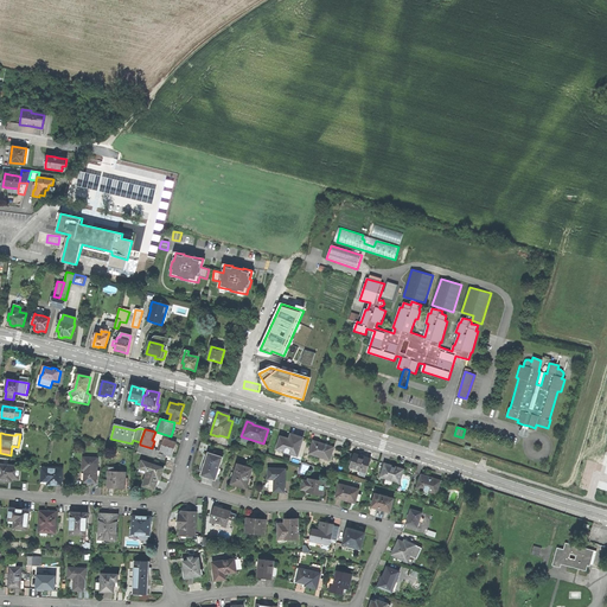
[(291,454),(296,457),(302,439),(294,436),(289,435),(288,440),(280,436),(275,449),(276,449),(276,452),(289,457),(291,454)]
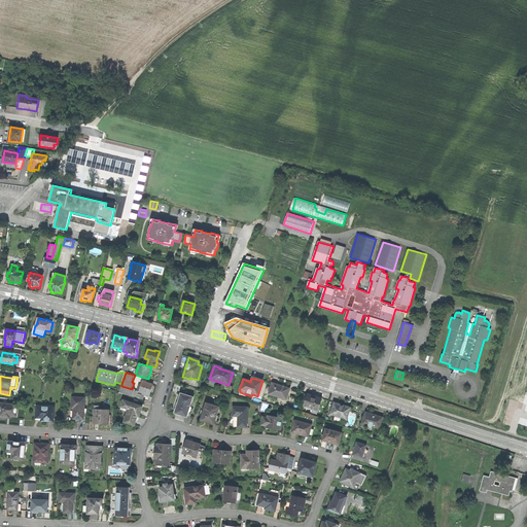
[(148,394),(150,395),(151,390),(153,384),(142,381),(139,392),(143,393),(142,394),(145,395),(146,395),(148,396),(148,394)]
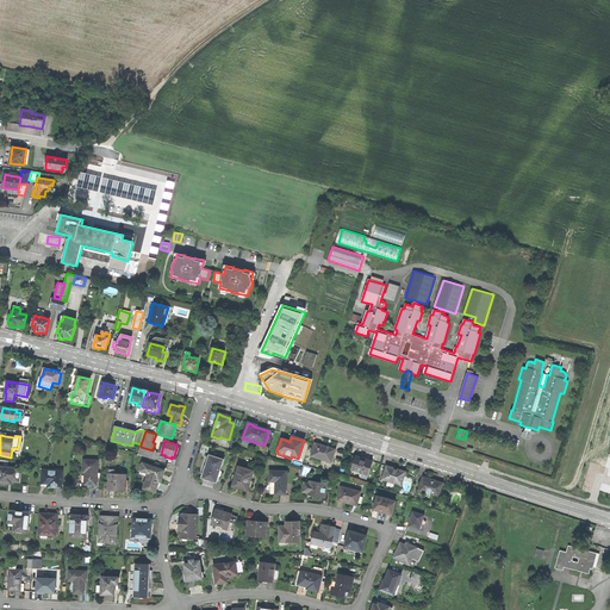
[(324,462),(330,465),(331,461),(330,461),(334,449),(327,447),(313,443),(310,456),(324,461),(324,462)]
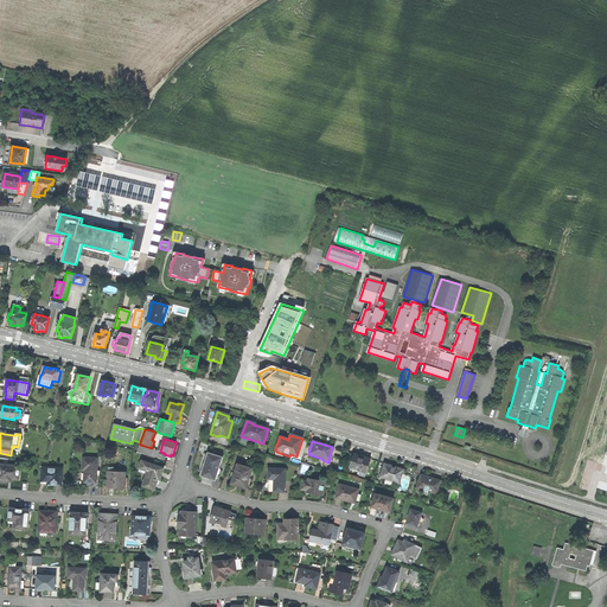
[(149,457),(152,448),(140,445),(136,453),(149,457)]
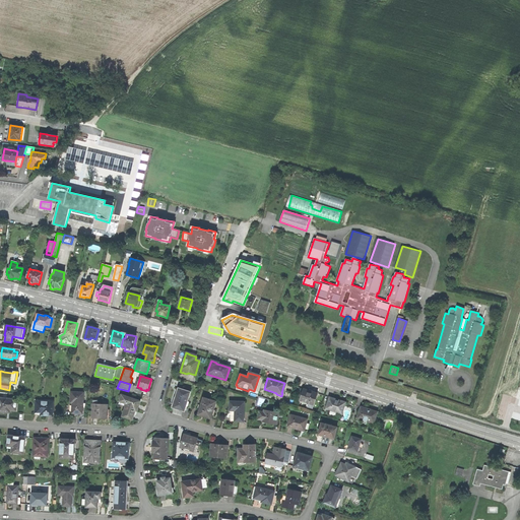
[(184,410),(190,390),(182,387),(182,390),(176,388),(170,406),(179,409),(184,410)]
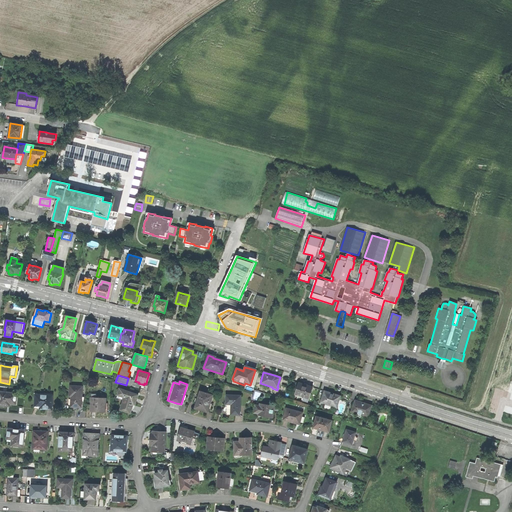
[(307,402),(312,387),(307,386),(307,385),(305,385),(303,384),(303,385),(298,383),(295,394),(294,394),(293,396),(303,399),(302,400),(307,402)]
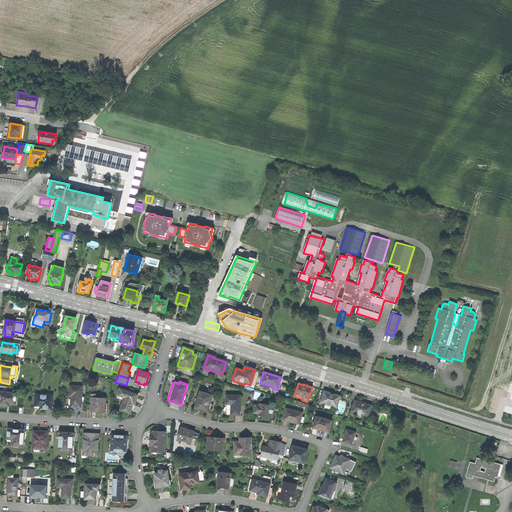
[(70,397),(72,397),(71,411),(76,412),(82,412),(83,387),(70,387),(70,397)]
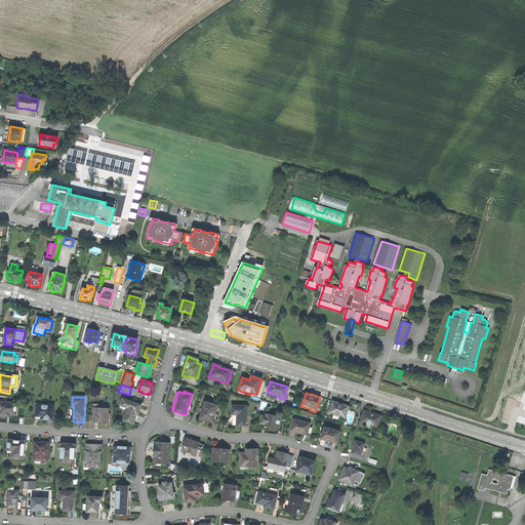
[(126,411),(123,420),(133,423),(136,414),(138,415),(139,411),(142,405),(123,399),(120,405),(128,408),(127,411),(126,410),(126,411)]
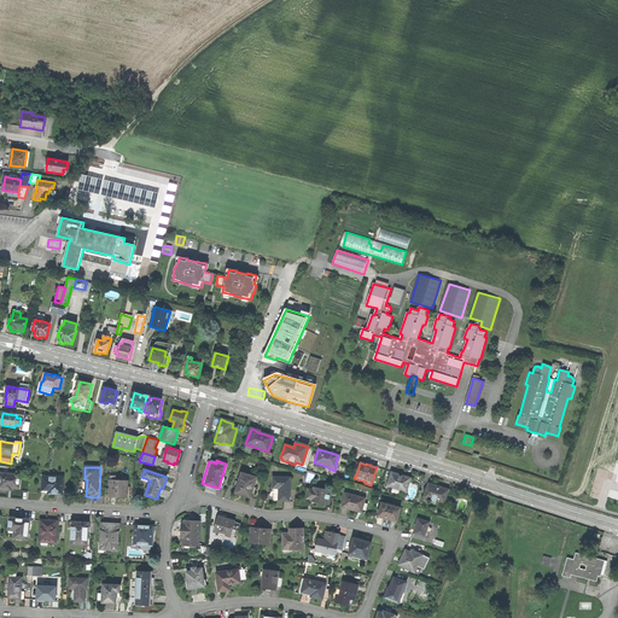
[(21,476),(0,472),(0,489),(5,490),(12,491),(13,488),(19,489),(21,476)]
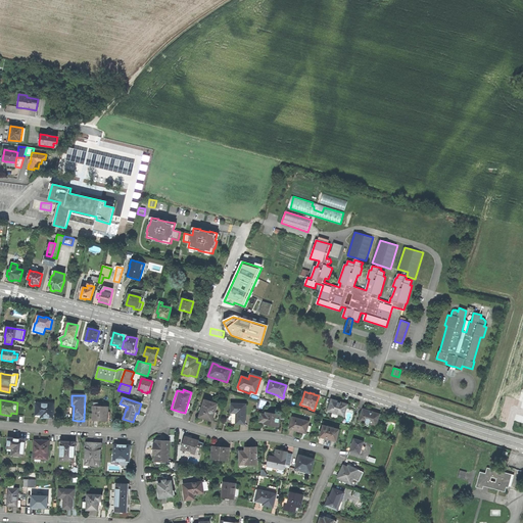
[(202,408),(199,407),(198,412),(200,413),(199,418),(202,419),(212,422),(218,403),(204,399),(202,408)]
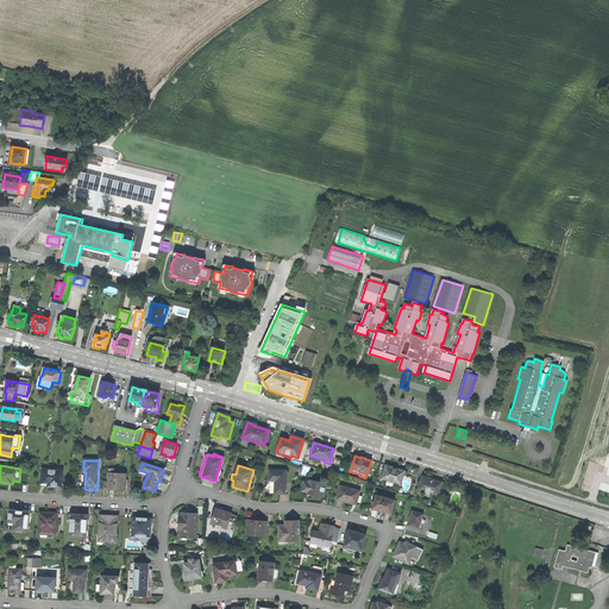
[(381,479),(400,485),(405,471),(395,469),(387,466),(384,473),(383,473),(381,479)]
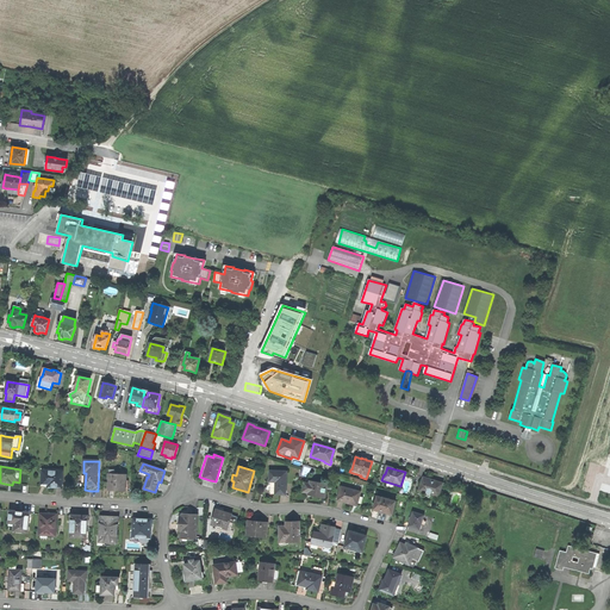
[(50,470),(41,470),(41,474),(42,474),(41,485),(48,486),(47,487),(51,489),(62,489),(63,472),(50,472),(50,470)]
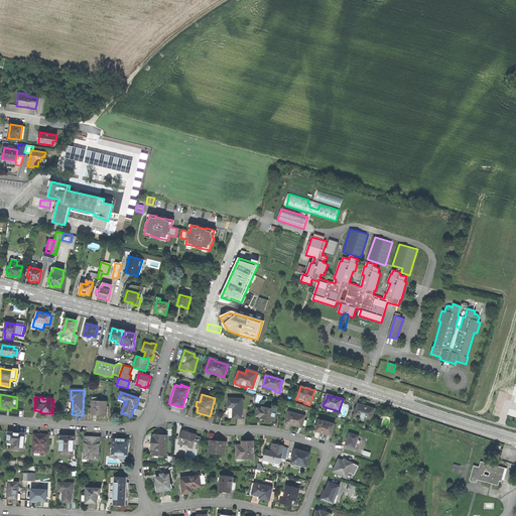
[(242,399),(228,398),(228,407),(233,408),(233,418),(238,418),(241,418),(242,399)]
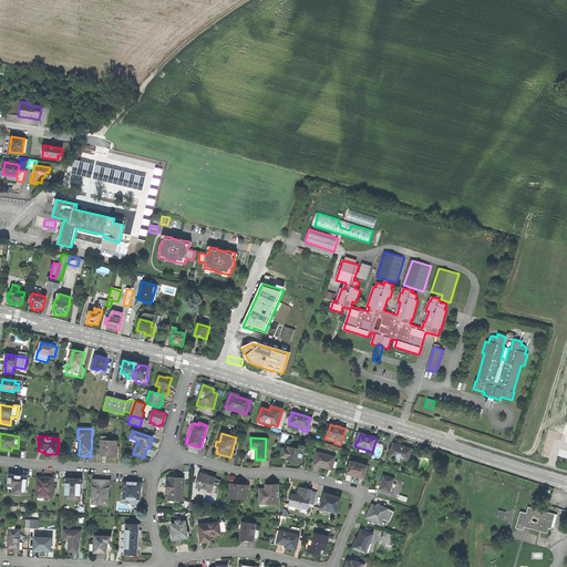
[(117,442),(101,441),(101,456),(110,457),(116,457),(117,452),(119,452),(120,447),(117,447),(117,442)]
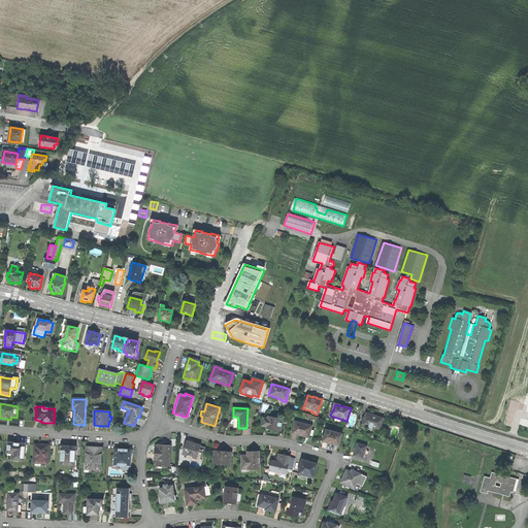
[(371,427),(378,429),(383,419),(374,417),(366,414),(362,424),(369,426),(368,428),(371,429),(371,427)]
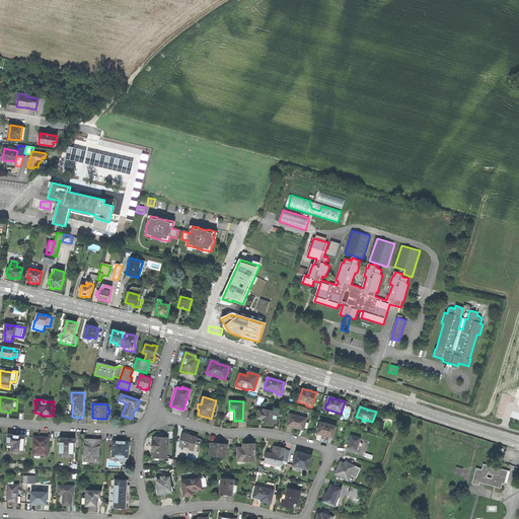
[(263,411),(258,411),(257,418),(262,419),(261,421),(269,422),(276,424),(277,419),(283,420),(285,412),(270,409),(270,411),(263,410),(263,411)]
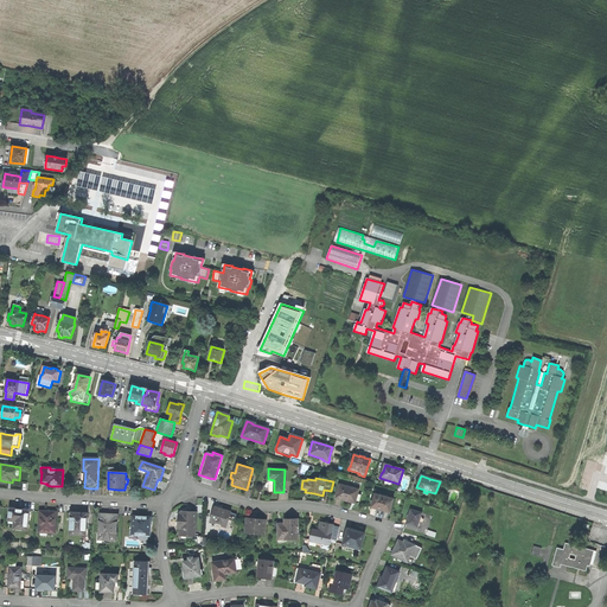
[(345,485),(339,483),(336,498),(350,502),(355,504),(358,490),(345,486),(345,485)]
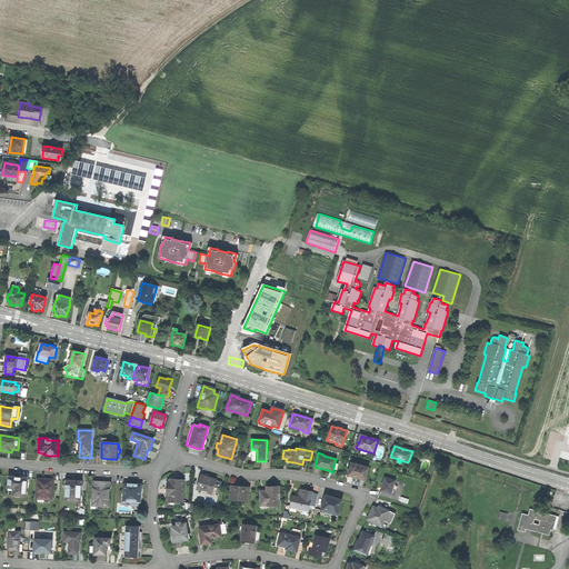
[(356,465),(351,462),(348,476),(352,477),(356,478),(360,480),(360,479),(365,480),(368,468),(363,467),(363,465),(356,463),(356,465)]
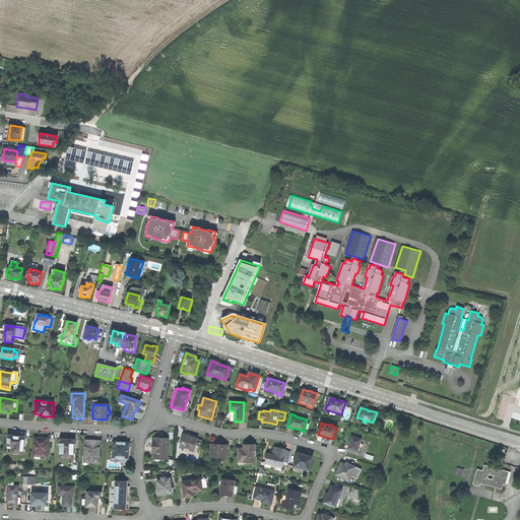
[(180,447),(193,451),(197,439),(189,437),(184,435),(180,447)]
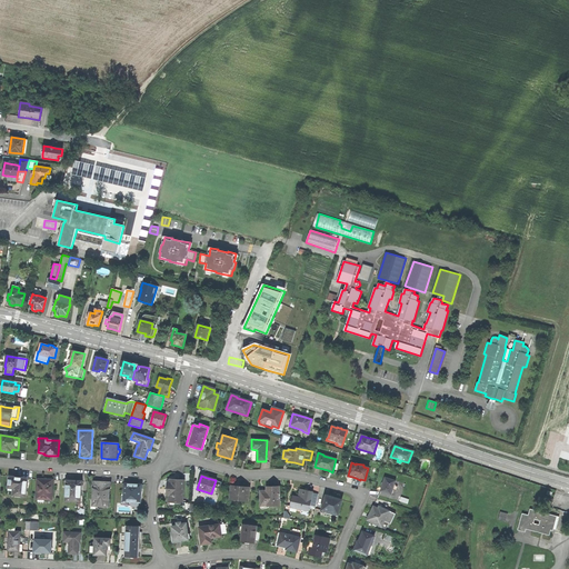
[(10,477),(9,488),(15,488),(13,496),(26,497),(28,479),(20,478),(10,477)]
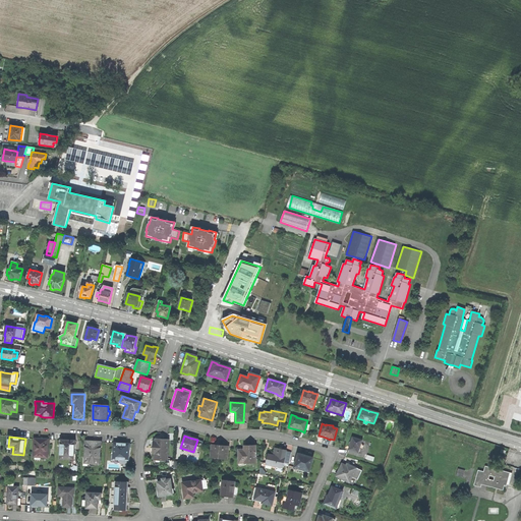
[(351,451),(357,453),(361,441),(352,438),(348,450),(351,451)]
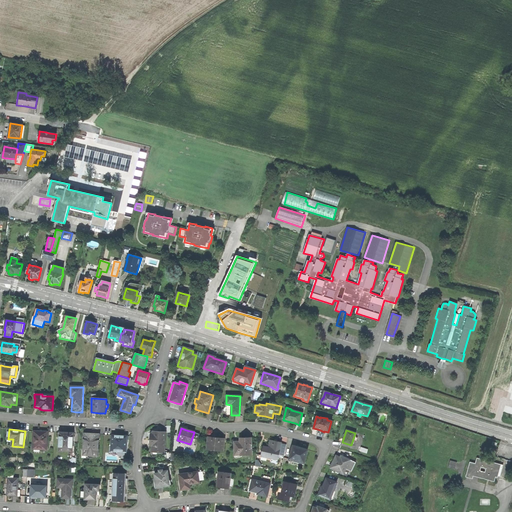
[(151,454),(164,455),(165,432),(153,431),(153,434),(151,433),(150,442),(153,442),(152,447),(152,451),(151,451),(151,454)]
